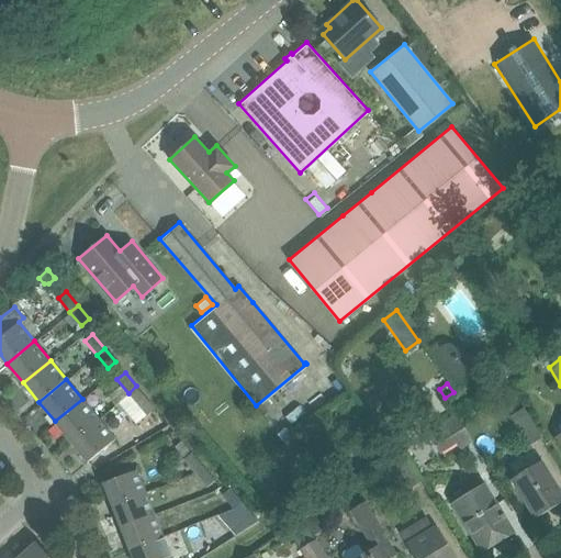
[(136,386),(128,393),(146,413),(154,406),(136,386)]
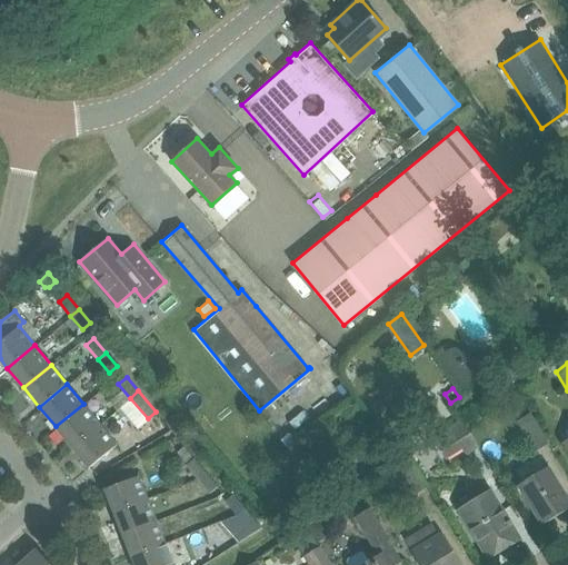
[(71,446),(99,423),(83,404),(56,426),(71,446)]
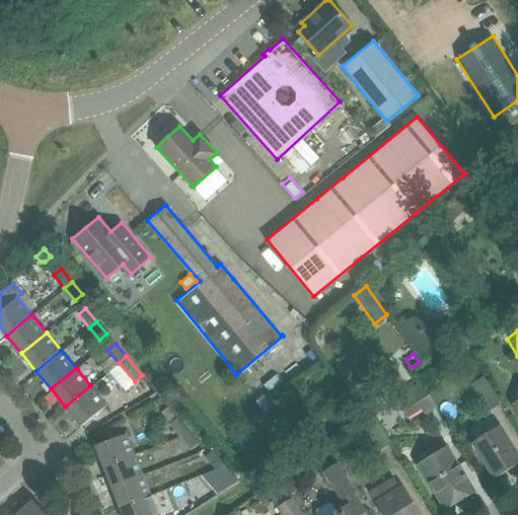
[(500,402),(483,375),(470,383),(487,411),(500,402)]
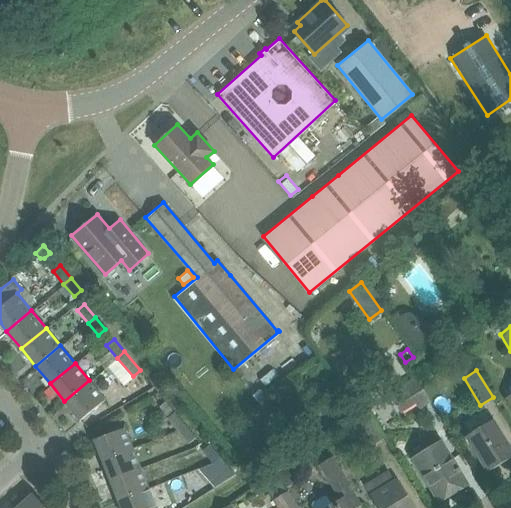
[(418,405),(429,398),(417,378),(416,379),(414,375),(389,390),(391,394),(400,409),(415,400),(418,405)]
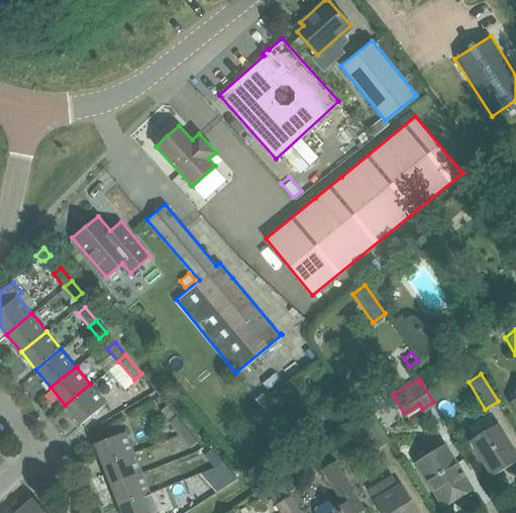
[(80,423),(96,410),(105,402),(90,384),(65,405),(80,423)]
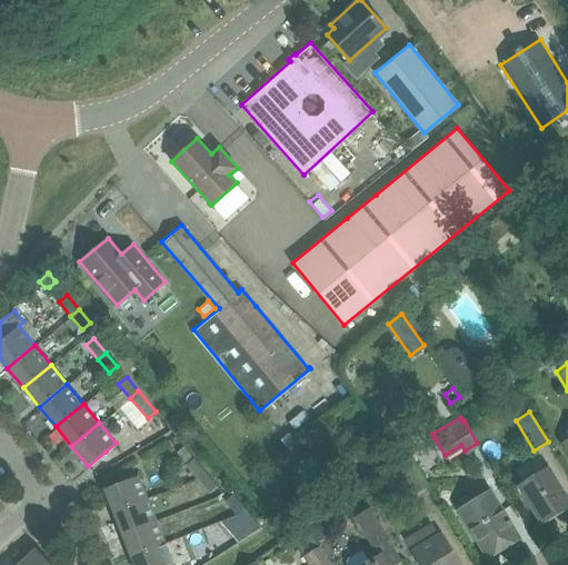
[(50,446),(62,434),(52,425),(40,437),(50,446)]
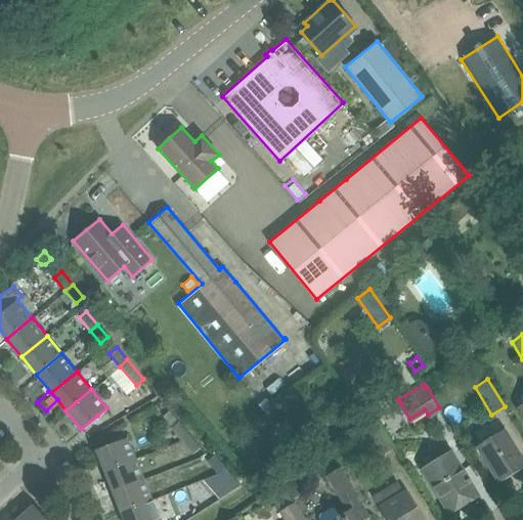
[(271,403),(265,396),(258,402),(264,409),(271,403)]
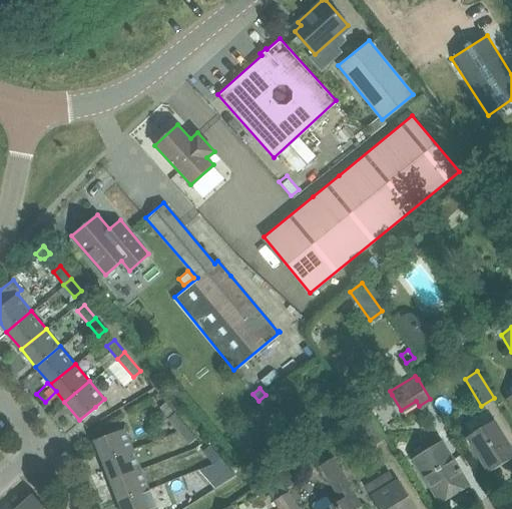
[(352,402),(361,397),(355,388),(347,393),(352,402)]
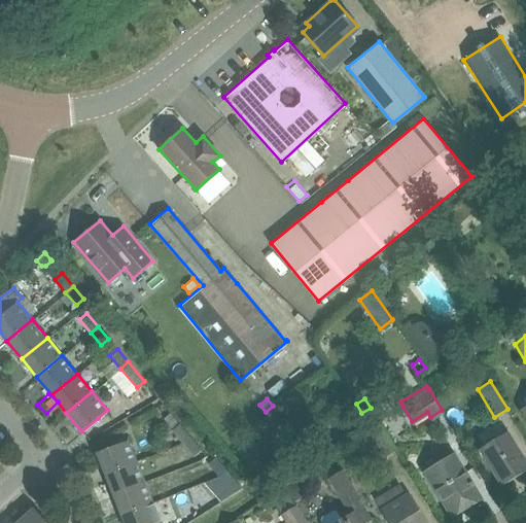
[(172,429),(182,443),(190,436),(170,412),(164,416),(174,427),(172,429)]
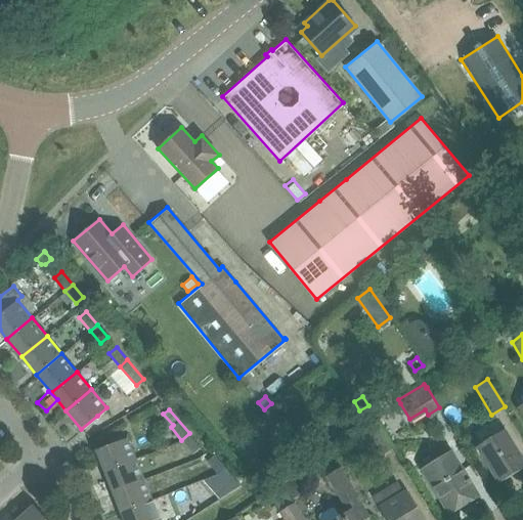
[(476,445),(487,464),(497,481),(522,465),(522,458),(505,428),(476,445)]
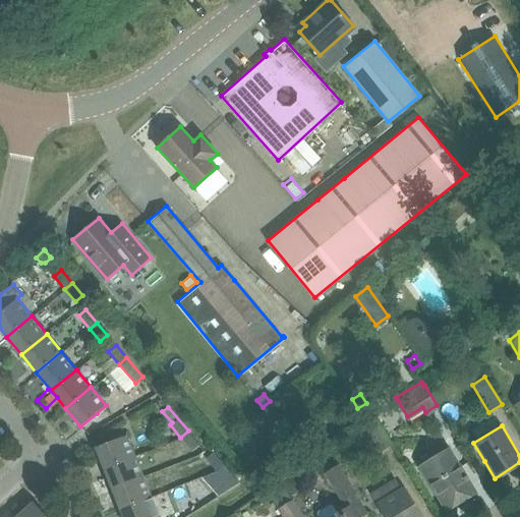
[(188,431),(180,438),(190,450),(198,444),(188,431)]
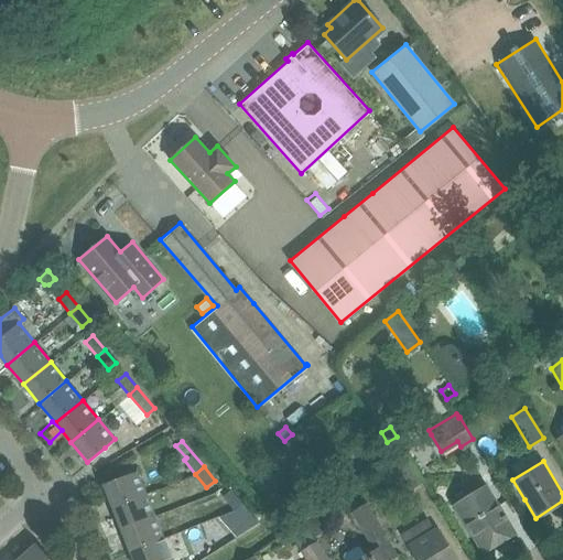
[(104,483),(112,506),(145,493),(137,470),(104,483)]
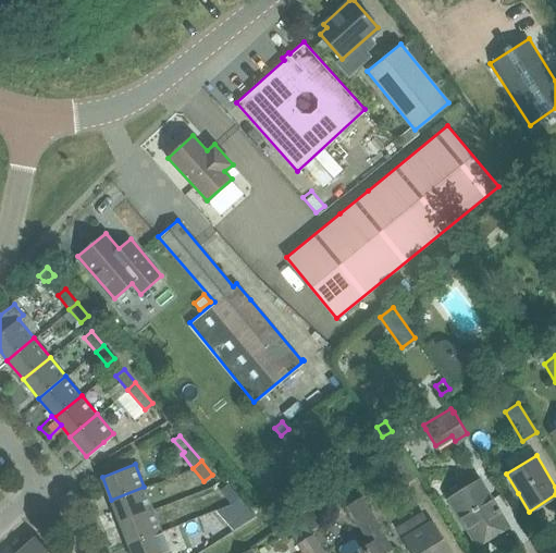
[(451,499),(466,525),(478,543),(507,525),(480,480),(451,499)]
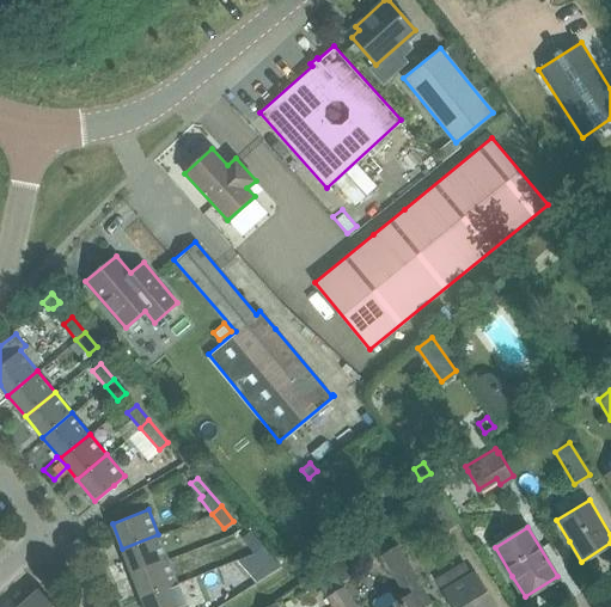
[(242,537),(254,551),(263,544),(250,529),(242,537)]
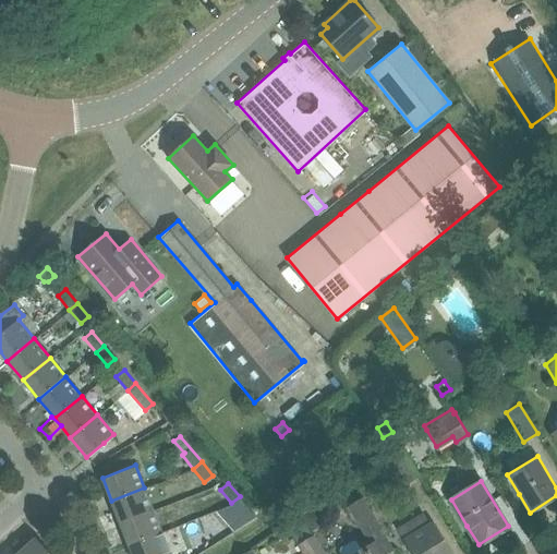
[(153,509),(144,488),(111,501),(120,522),(153,509)]
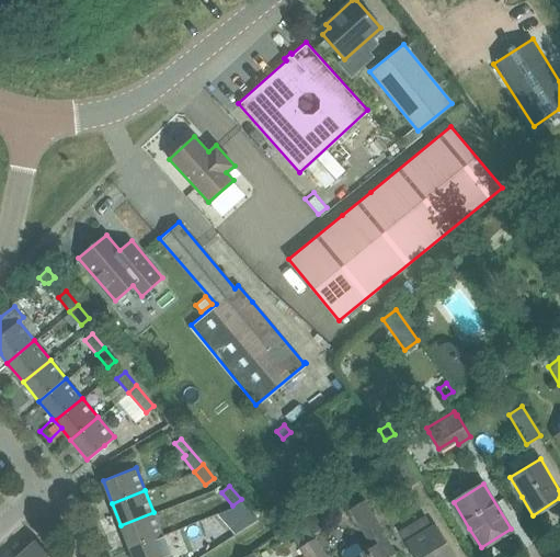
[(256,519),(252,513),(241,499),(232,506),(244,520),(249,524),(256,519)]
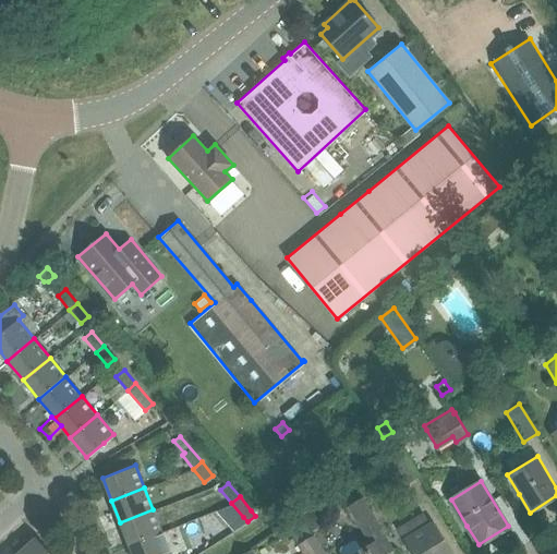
[(347,506),(364,536),(380,526),(363,496),(347,506)]
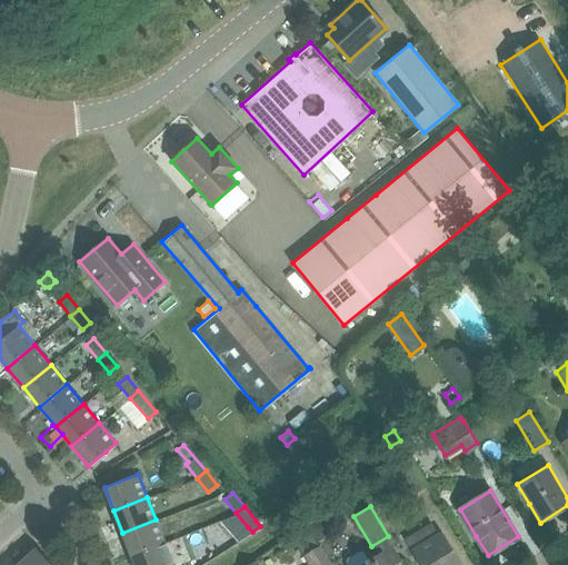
[(131,555),(165,542),(156,519),(122,533),(131,555)]
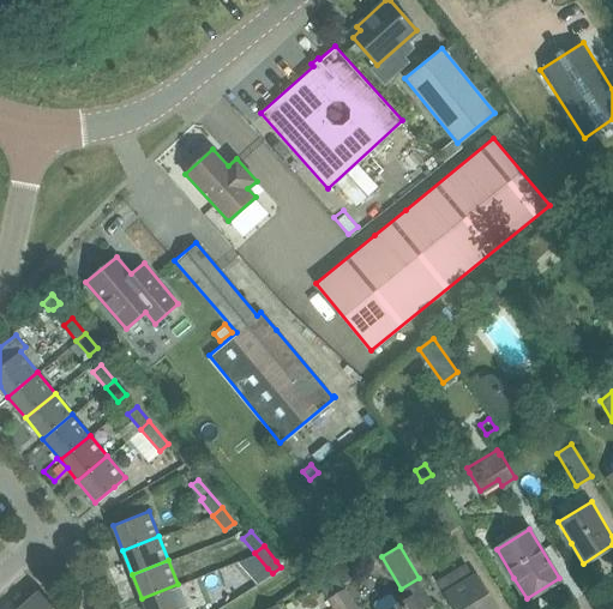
[(498,608),(488,592),(476,573),(473,576),(466,562),(437,580),(444,592),(454,608),(498,608)]
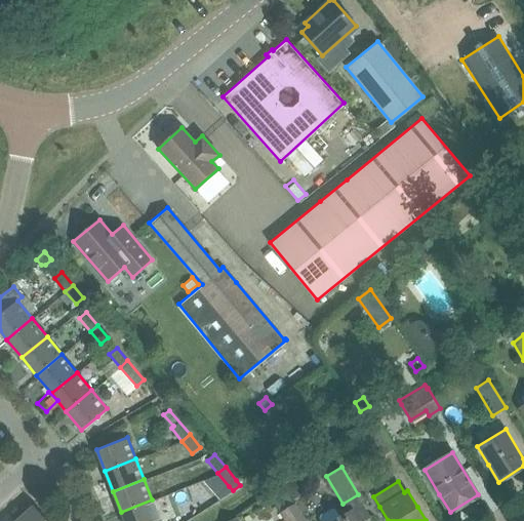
[(285,488),(272,497),(280,510),(286,520),(305,520),(293,502),(285,488)]
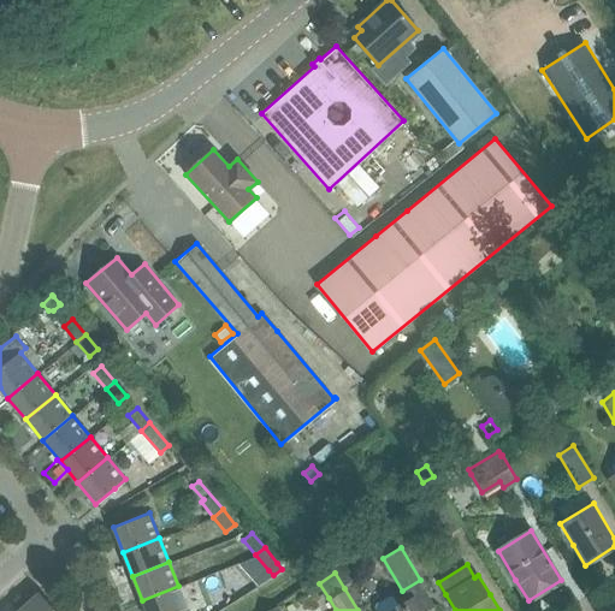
[(187,610),(188,610),(179,588),(178,586),(142,600),(146,610),(187,610)]
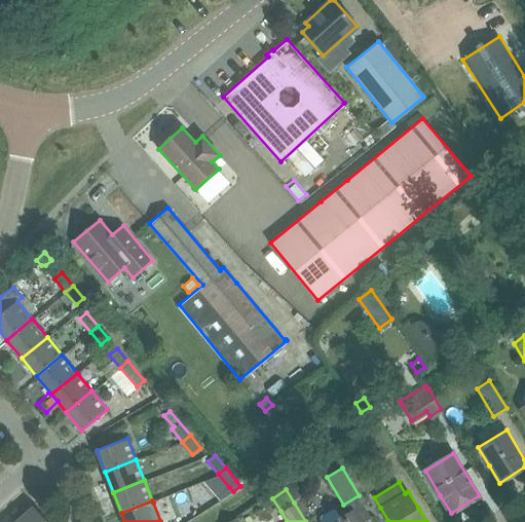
[(46,521),(33,506),(14,521),(46,521)]
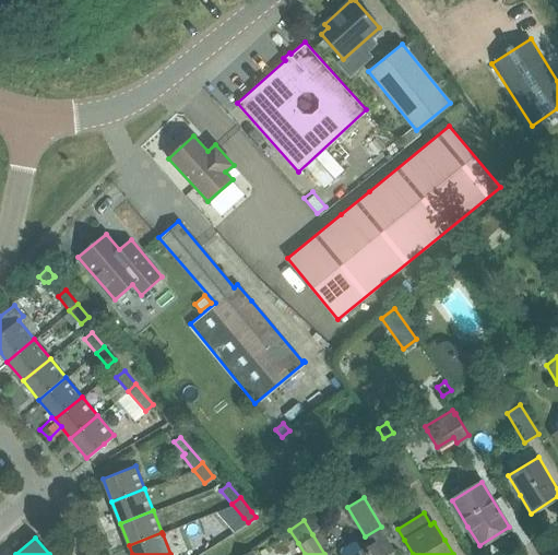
[(382,554),(374,541),(361,548),(357,541),(353,540),(342,547),(341,551),(343,554),(382,554)]
